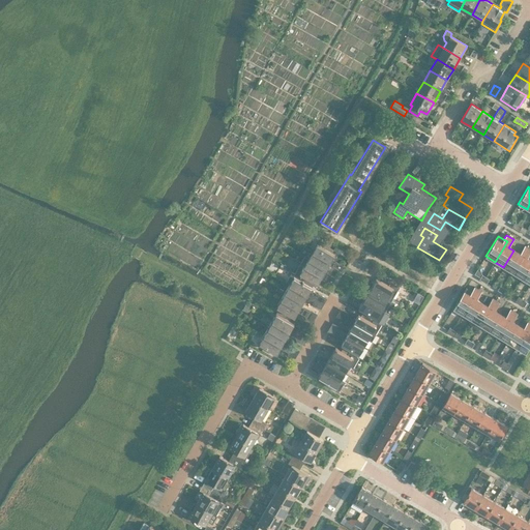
[(317,244),(313,252),(334,264),(335,262),(331,260),(334,255),(332,253),(334,249),(324,243),(319,240),(317,244)]
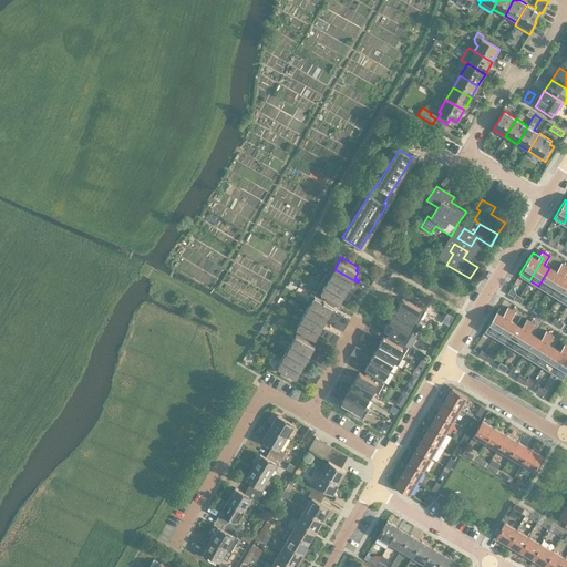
[(558,298),(566,282),(566,278),(564,276),(566,269),(566,266),(562,263),(558,267),(562,270),(548,291),(558,298)]
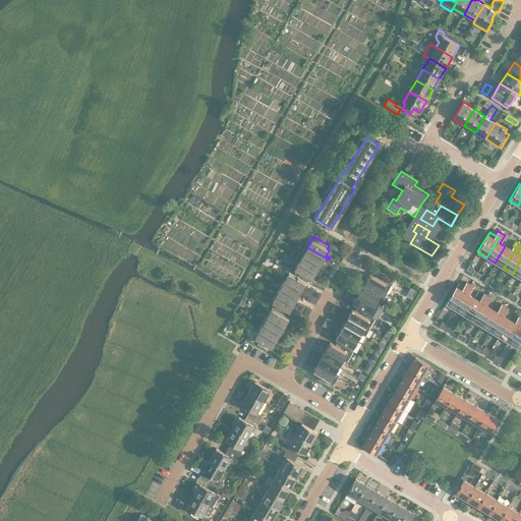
[(400,251),(397,257),(409,265),(412,258),(425,267),(431,255),(410,243),(404,252),(401,250),(400,251)]
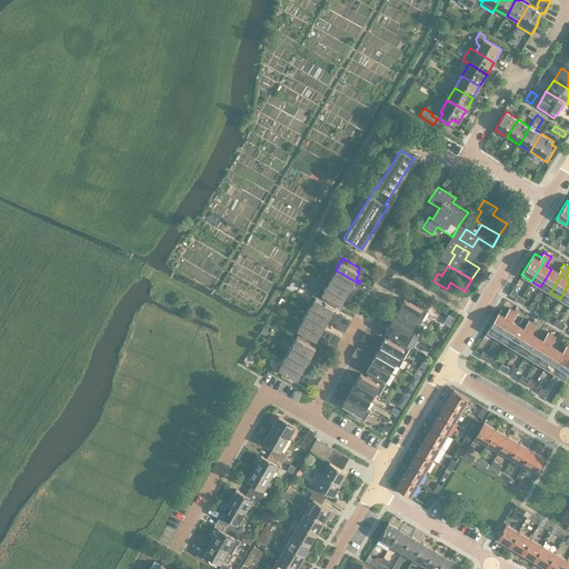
[(331,267),(327,275),(331,278),(350,289),(353,285),(361,289),(365,291),(368,286),(365,283),(360,281),(359,283),(336,270),(331,267)]
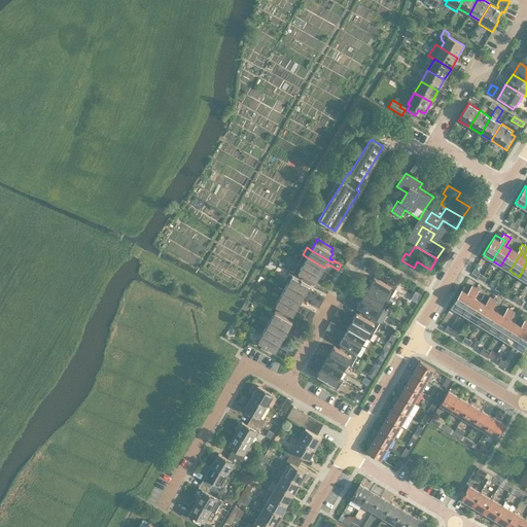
[(500,266),(510,271),(522,251),(519,248),(517,252),(511,249),(500,266)]
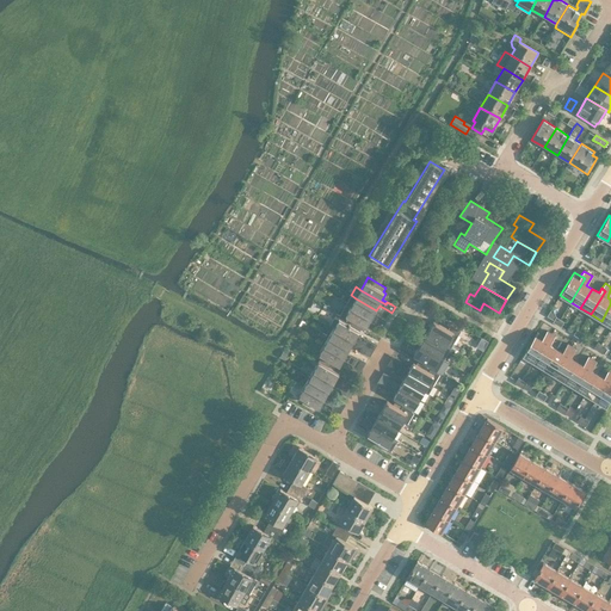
[(351,295),(346,303),(351,306),(375,321),(374,323),(378,327),(382,329),(386,322),(382,320),(374,315),(376,310),(356,298),(351,295)]
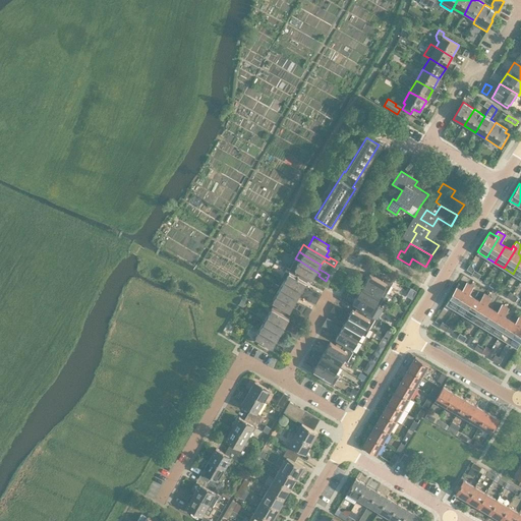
[(295,258),(289,269),(296,273),(308,280),(310,282),(312,279),(314,275),(319,276),(320,274),(299,261),(295,258)]
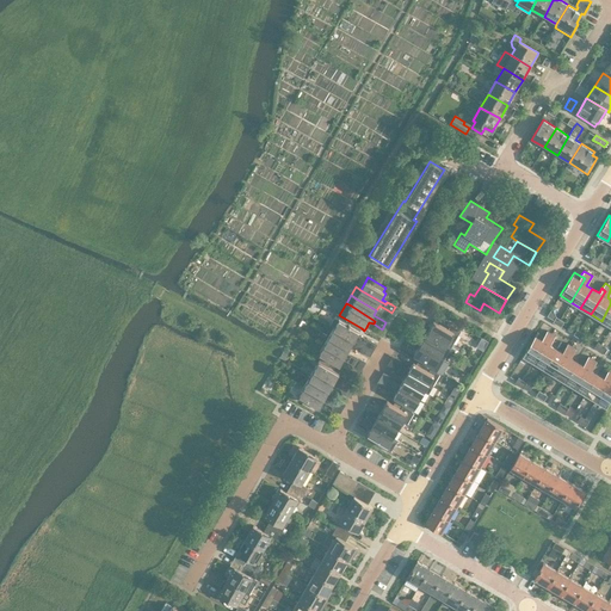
[(337,314),(329,326),(334,328),(359,343),(360,340),(365,343),(364,345),(374,351),(377,345),(366,339),(362,337),(358,338),(357,337),(359,332),(362,328),(347,320),(339,315),(337,314)]
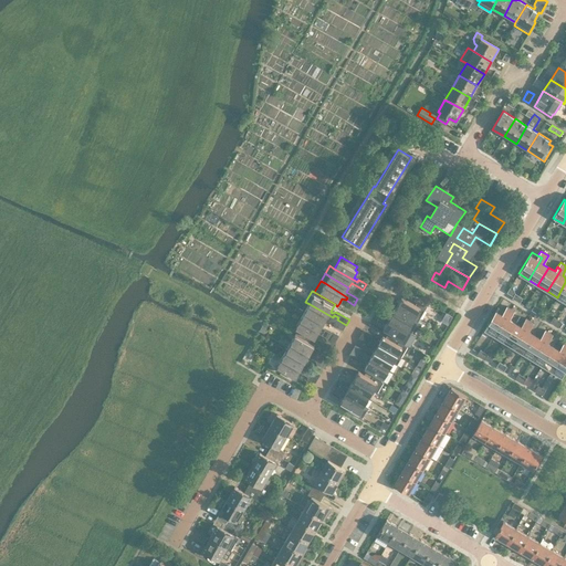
[(394,303),(419,318),(426,307),(406,296),(405,299),(401,297),(398,302),(395,301),(394,303)]
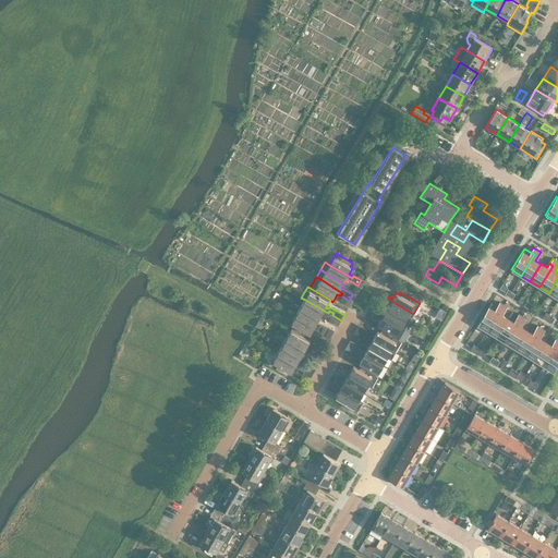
[(385,293),(381,300),(389,304),(387,308),(409,322),(413,314),(388,299),(389,296),(385,293)]
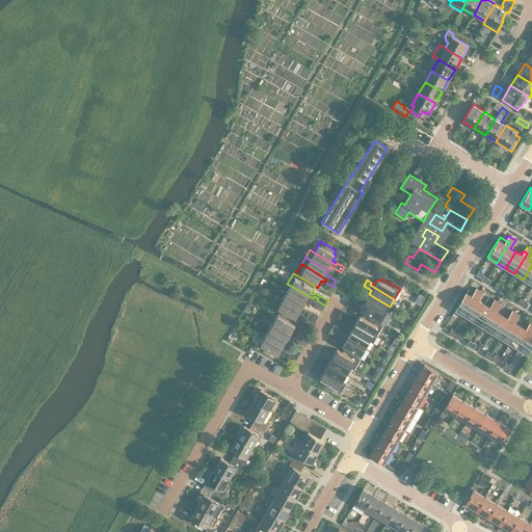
[(314,306),(322,311),(325,306),(317,300),(318,298),(314,296),(313,298),(291,286),(287,292),(304,303),(308,299),(315,303),(314,306)]
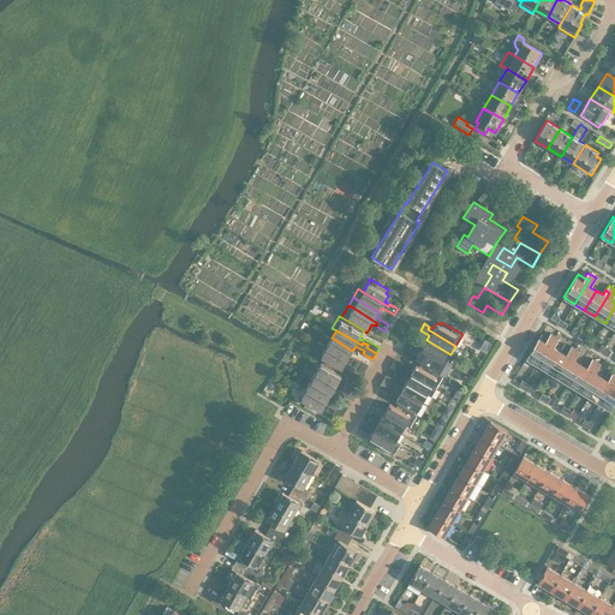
[(536,365),(537,365),(547,372),(559,352),(553,348),(559,339),(550,333),(547,339),(551,341),(536,365)]
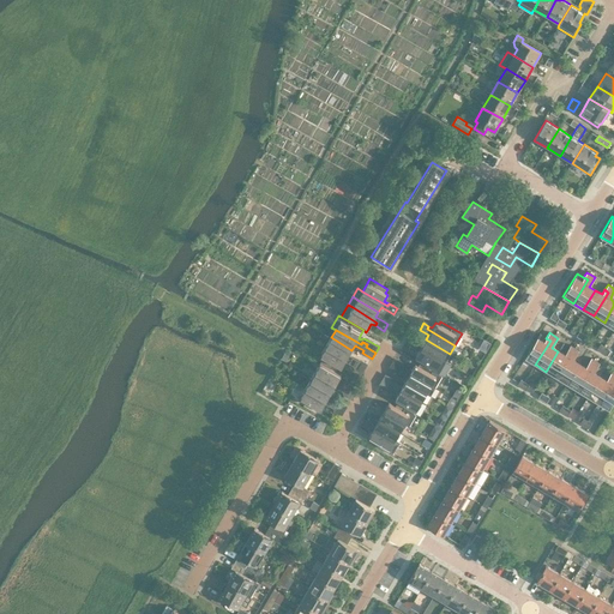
[(331,337),(326,345),(351,361),(349,365),(354,367),(357,360),(349,355),(351,350),(331,337)]
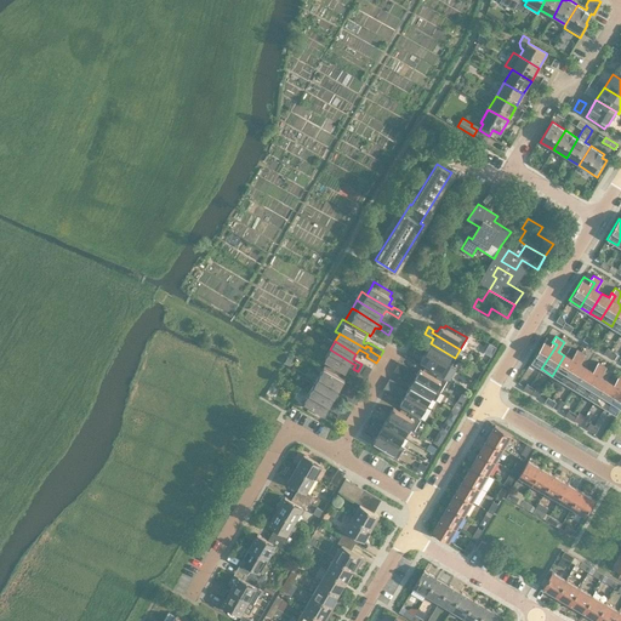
[(543,342),(530,363),(541,369),(557,345),(552,342),(550,347),(543,342)]
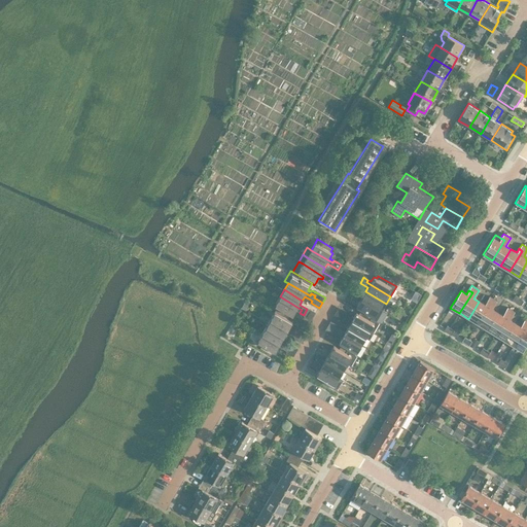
[(352,296),(356,299),(357,296),(382,311),(386,304),(365,291),(362,295),(355,291),(352,296)]
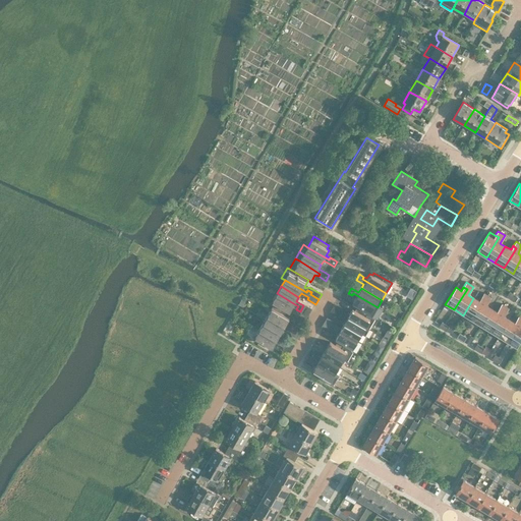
[(276,306),(286,312),(287,309),(290,311),(292,307),(296,309),(298,306),(277,293),(272,301),(277,304),(276,306)]
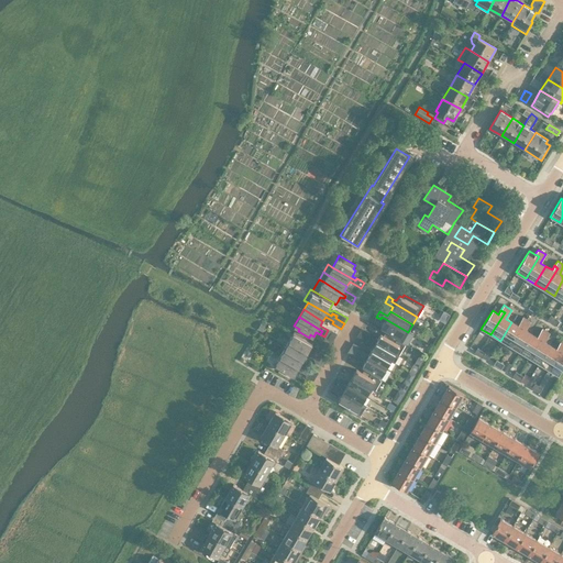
[(379,330),(383,331),(403,343),(408,332),(382,317),(381,319),(384,321),(379,330)]
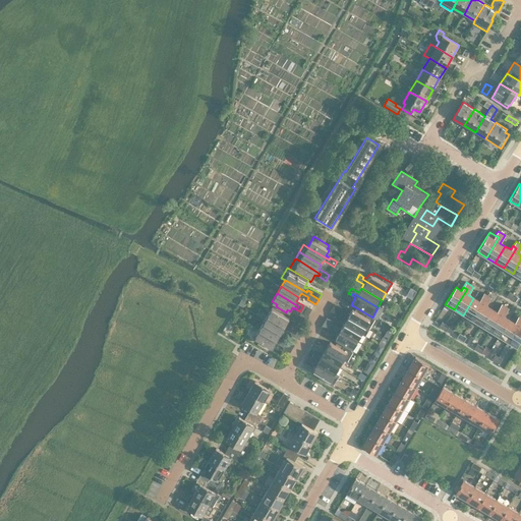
[(472,321),(481,326),(491,308),(486,305),(491,297),(484,293),(481,298),(484,300),(472,321)]
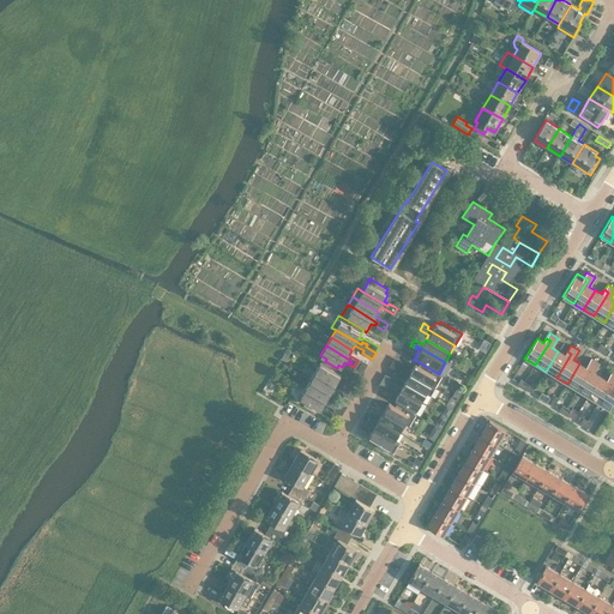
[(546,372),(557,378),(571,354),(567,351),(565,355),(558,351),(546,372)]
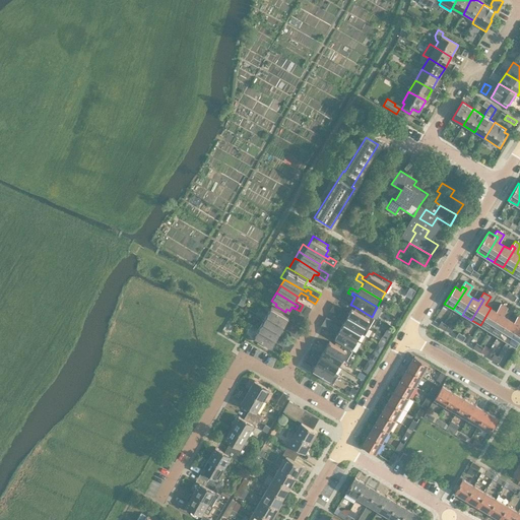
[(501,304),(498,308),(501,310),(489,330),(498,336),(508,319),(503,316),(508,308),(501,304)]
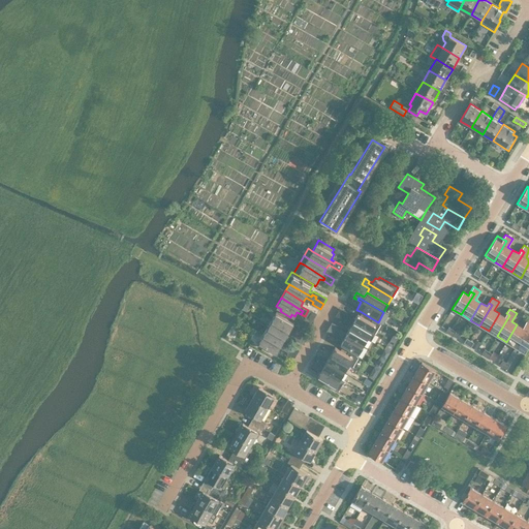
[(276,313),(271,320),(293,333),(294,331),(290,328),(293,323),(288,320),(290,317),(280,311),(277,310),(276,313)]
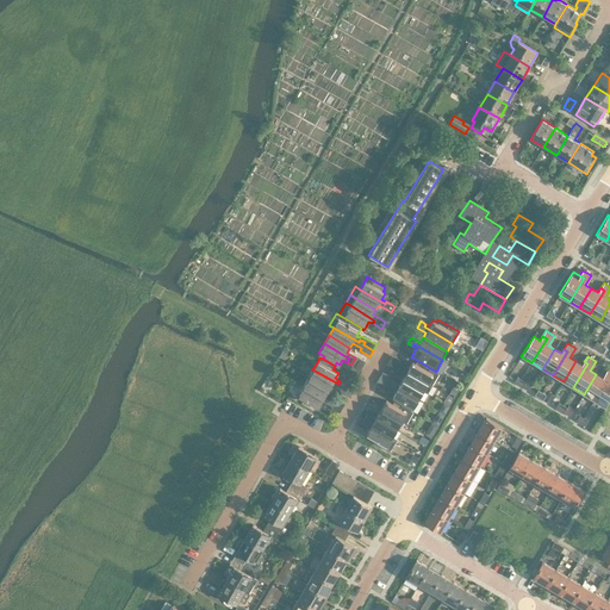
[(436,372),(415,359),(410,367),(405,365),(403,368),(433,385),(439,373),(436,372)]
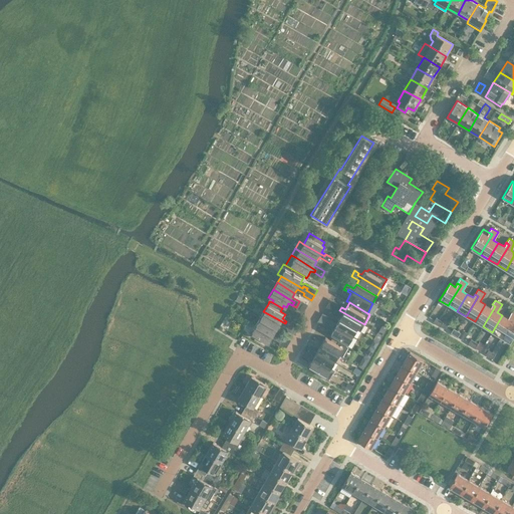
[(475,321),(483,326),(495,306),(492,304),(490,308),(485,304),(475,321)]
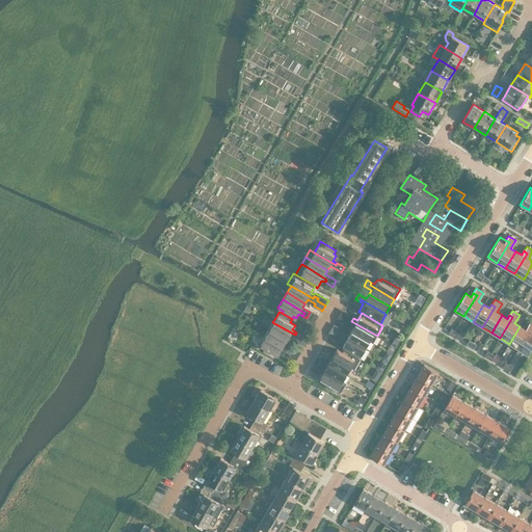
[(353,326),(351,330),(369,341),(373,343),(377,336),(351,321),(353,318),(349,316),(346,321),(353,326)]
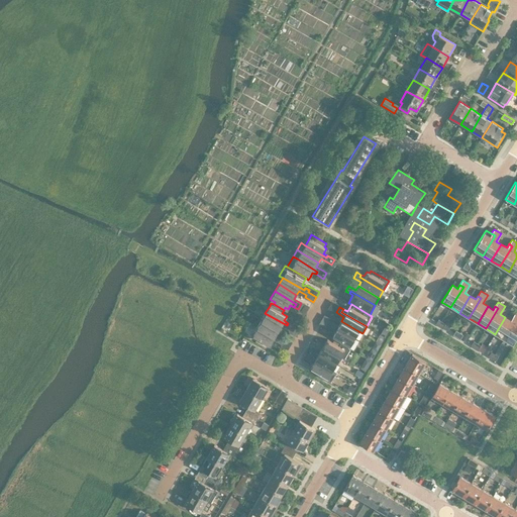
[(513,345),(516,337),(516,313),(515,312),(512,317),(516,319),(504,339),(513,345)]
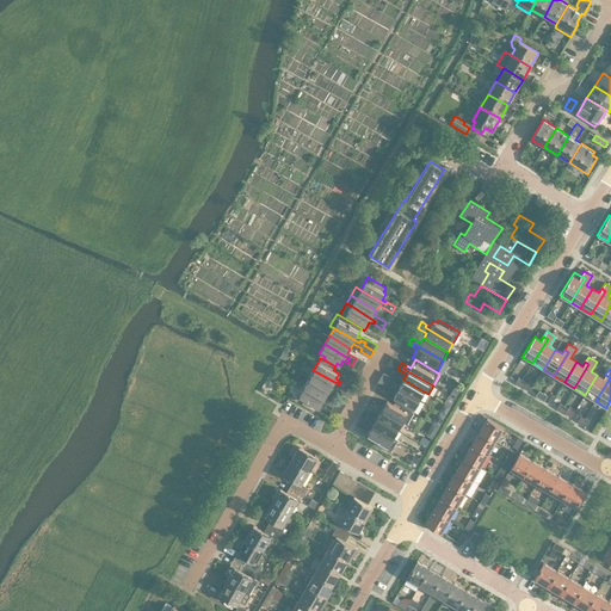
[(313,370),(308,377),(329,390),(332,386),(341,390),(343,387),(345,384),(340,382),(339,384),(313,370)]
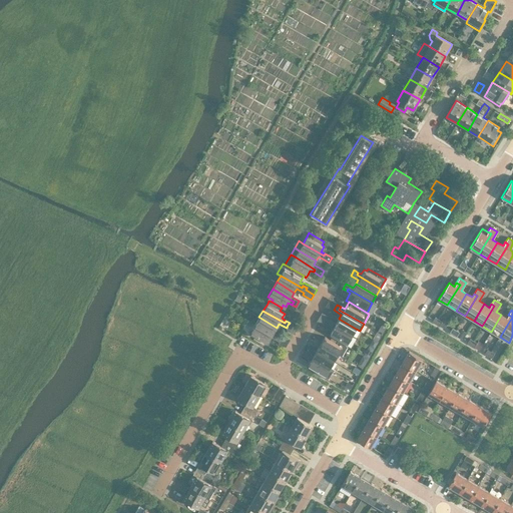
[(319,317),(327,321),(328,319),(328,316),(321,313),(319,317)]
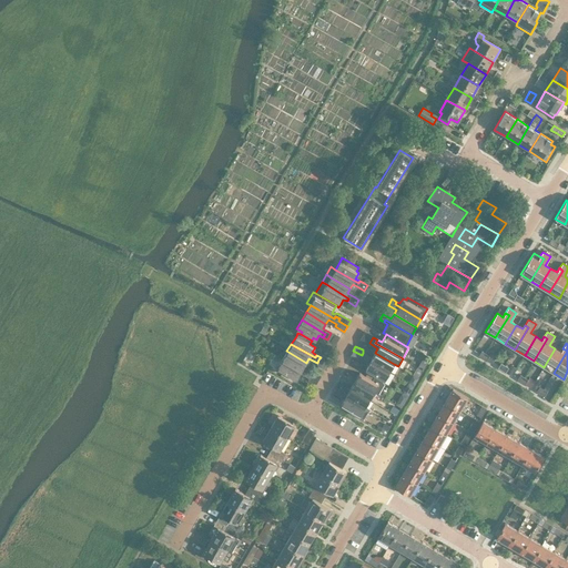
[(544,367),(554,373),(567,351),(563,348),(560,352),(555,348),(544,367)]
